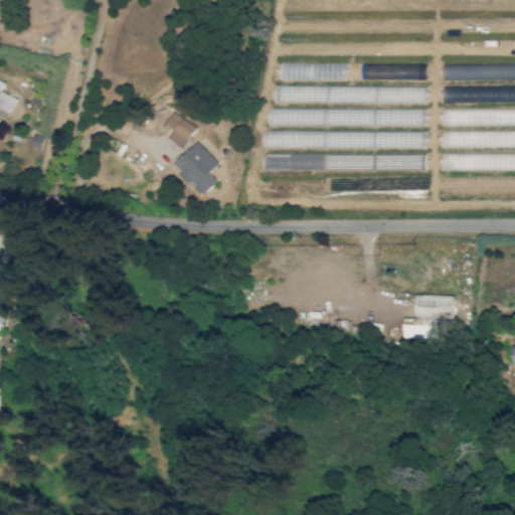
[(362,78),(419,79),(419,63),(362,62),(362,78)]
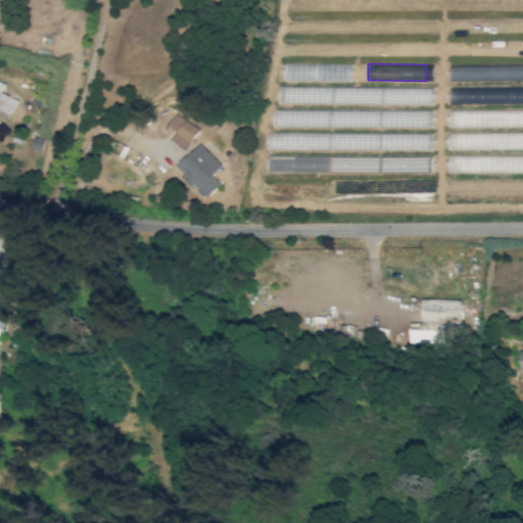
[(16,100),(0,93),(4,84),(0,82),(0,111),(10,115),(16,100)]
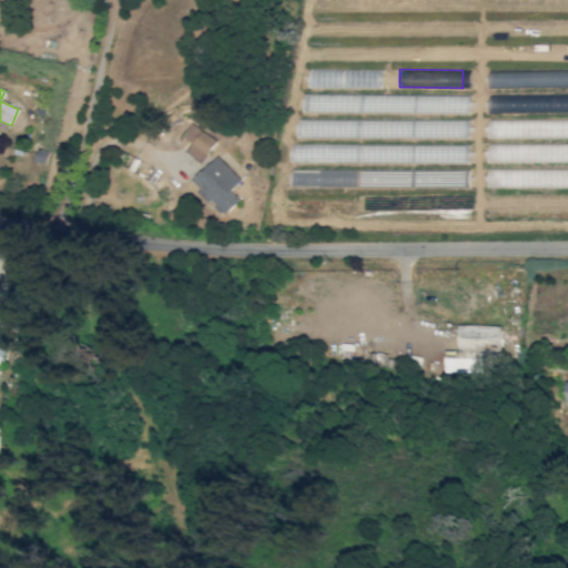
[(567,135),(567,119),(488,120),(489,138),(567,135)]
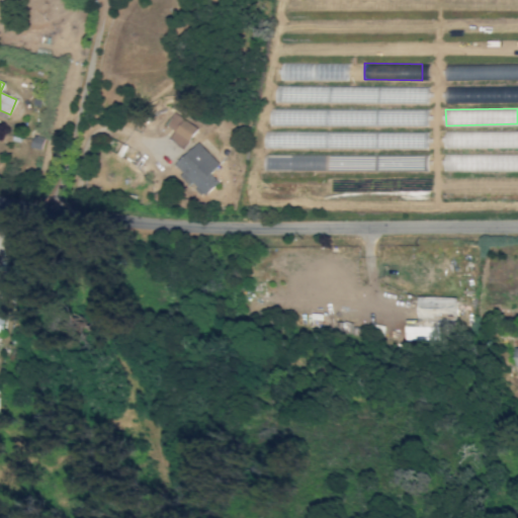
[(168,139),(183,148),(196,127),(172,112),(164,123),(174,131),(168,139)]
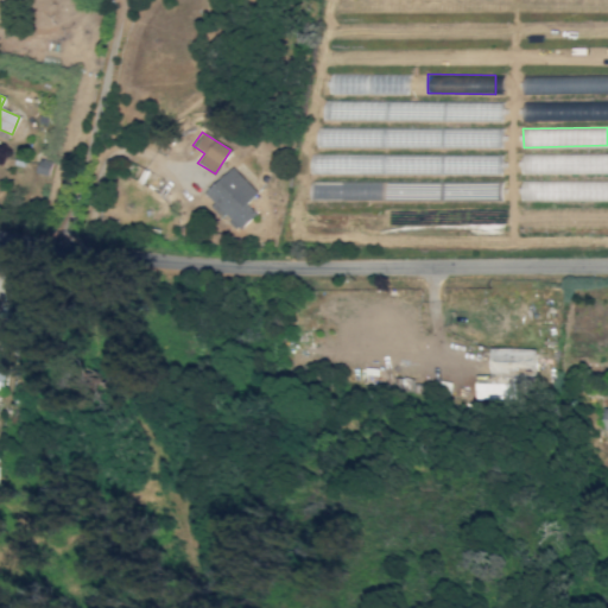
[(258,191),(232,166),(206,194),(215,202),(211,207),(221,215),(219,219),(236,234),(257,213),(246,204),(258,191)]
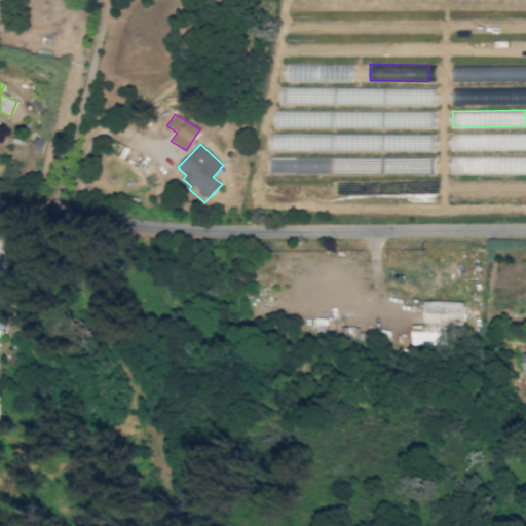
[(463,302),(423,301),(423,326),(410,326),(410,344),(443,345),(443,330),(462,331),(463,302)]
